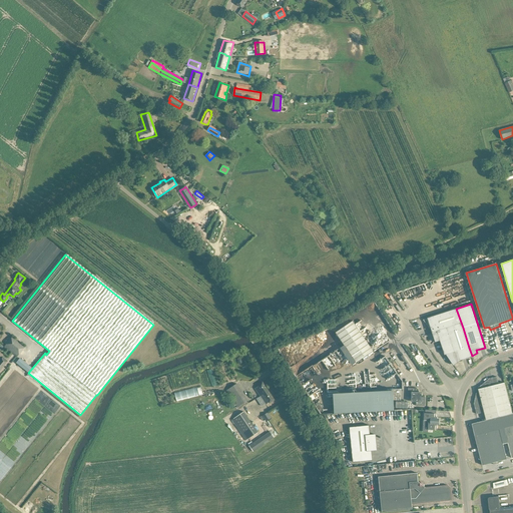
[(432,333),(461,324),(456,309),(427,318),(428,319),(424,320),(427,325),(429,324),(432,333)]
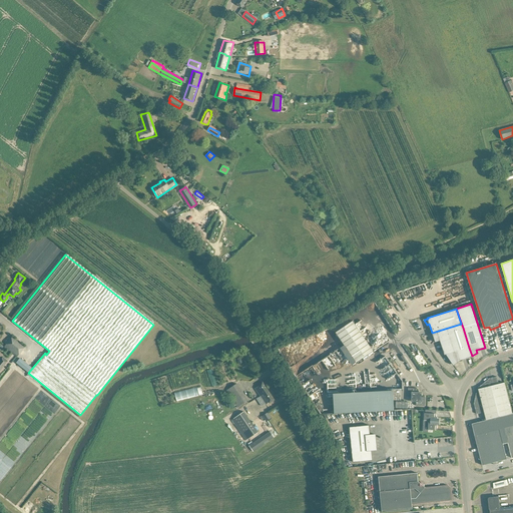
[(386,320),(379,324),(388,340),(395,336),(386,320)]
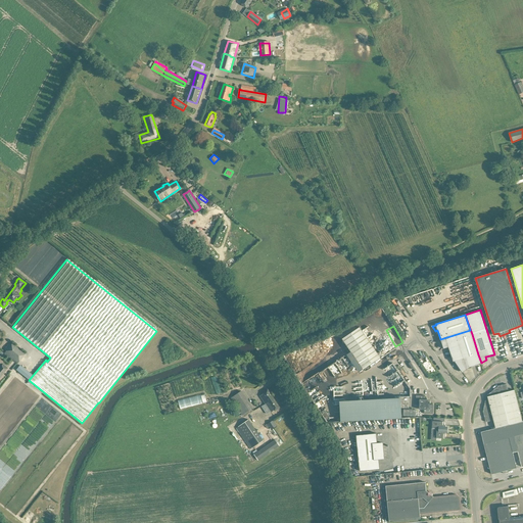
[(360,328),(342,339),(363,369),(380,358),(360,328)]
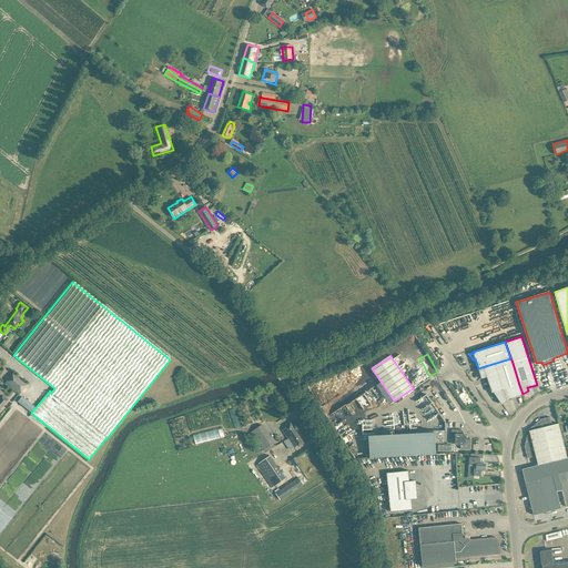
[(510,358),(478,368),(482,378),(487,377),(493,393),(494,393),(519,385),(513,363),(510,358)]
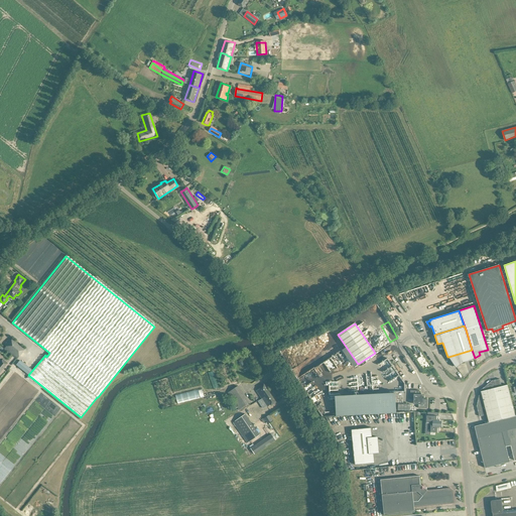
[(4,349),(8,352),(17,359),(24,350),(12,339),(11,340),(9,338),(4,345),(6,347),(4,349)]
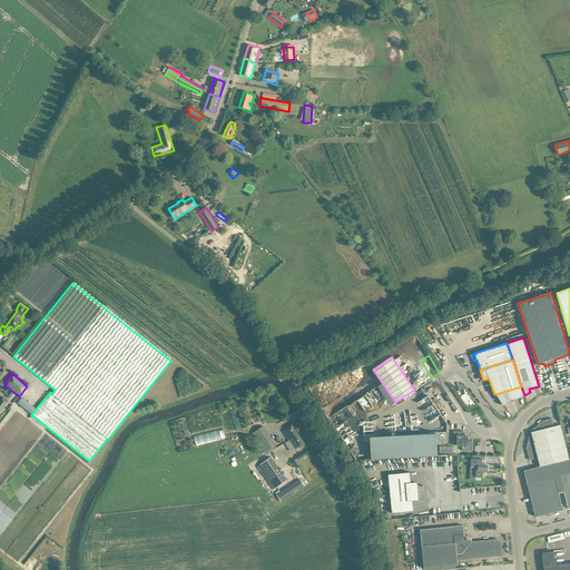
[(524,396),(524,395),(521,386),(495,394),(504,405),(509,402),(508,401),(510,401),(524,396)]
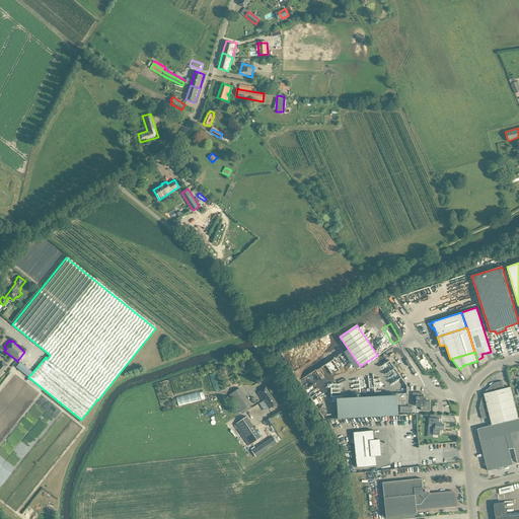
[(380,366),(389,360),(385,354),(376,360),(380,366)]
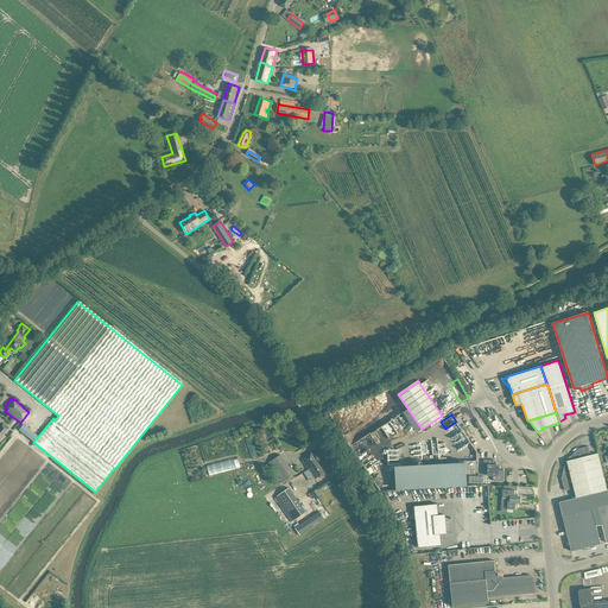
[(37,436),(23,424),(19,430),(33,441),(37,436)]
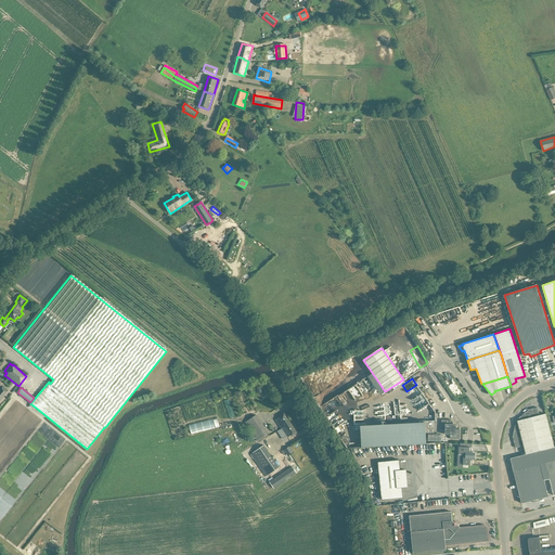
[(515,424),(513,437),(515,448),(524,446),(526,454),(554,447),(545,414),(540,415),(538,408),(529,410),(519,418),(519,421),(518,424),(515,424)]
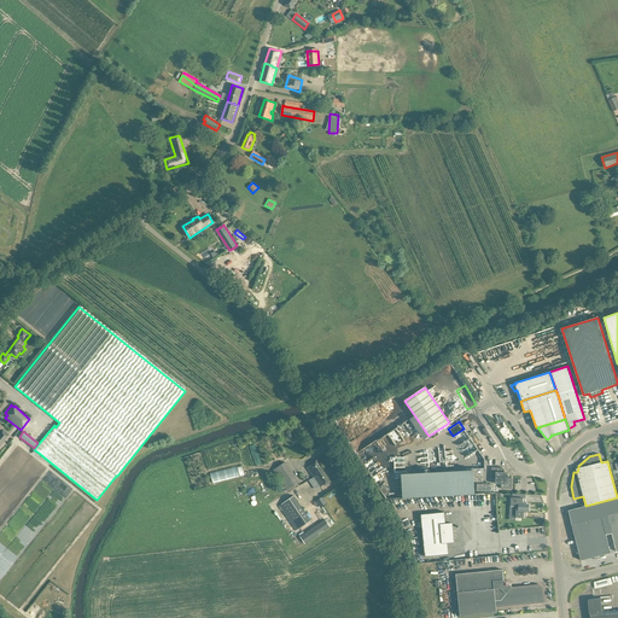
[(314,477),(324,471),(315,459),(310,462),(312,465),(307,467),(314,477)]
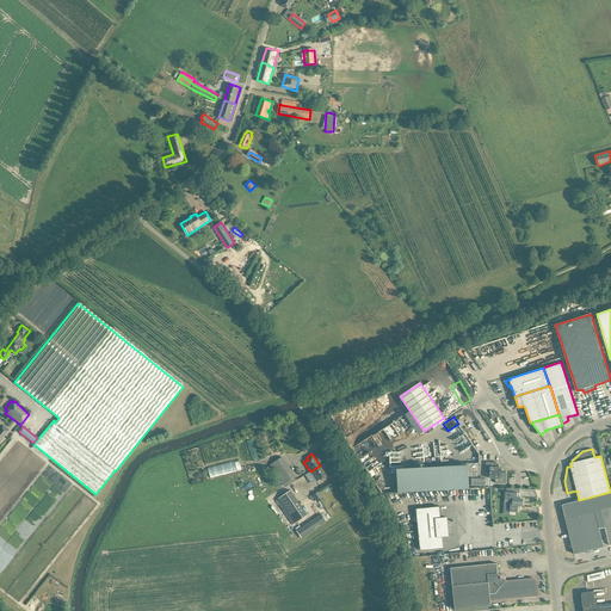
[(282,456),(270,464),(283,483),(295,476),(282,456)]
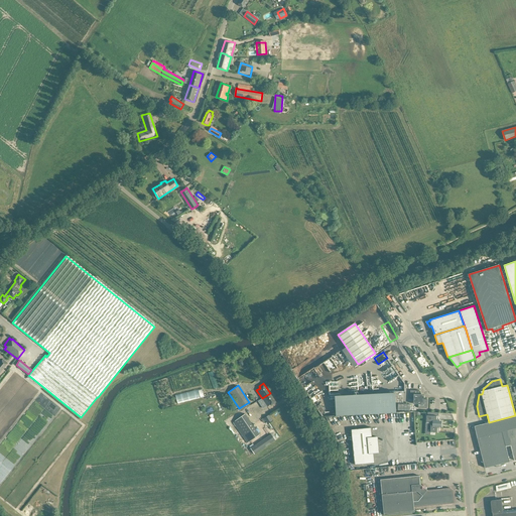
[(176,403),(204,397),(202,388),(175,394),(176,403)]
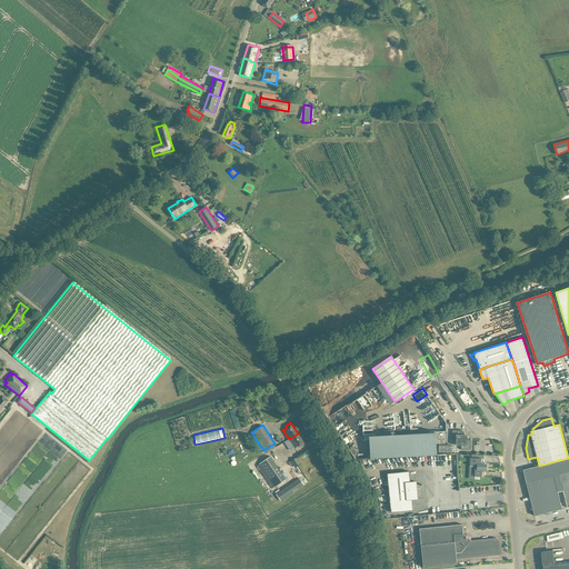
[(452,430),(452,440),(458,440),(457,445),(461,445),(461,450),(471,450),(471,440),(466,440),(467,436),(462,436),(462,430),(452,430)]
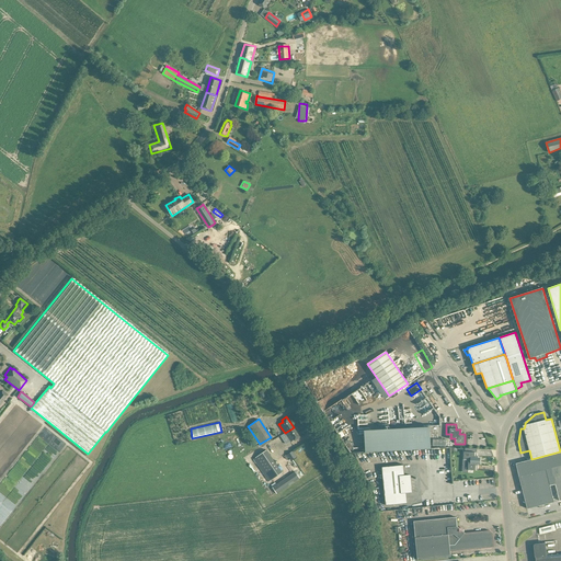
[(361,431),(362,453),(427,448),(425,426),(361,431)]
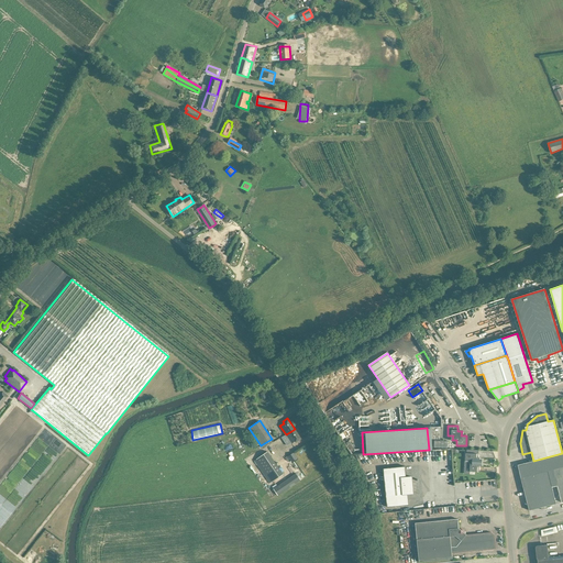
[(296,442),(301,439),(295,429),(286,434),(291,444),(296,441),(296,442)]
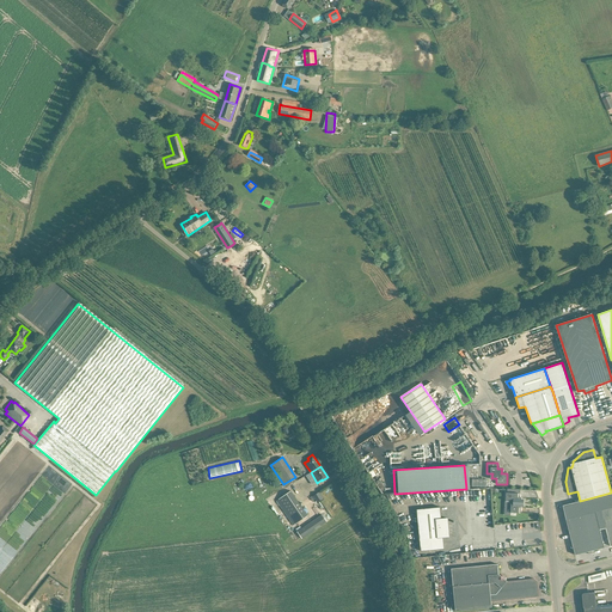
[(530,487),(530,472),(512,472),(512,489),(516,489),(516,487),(530,487)]
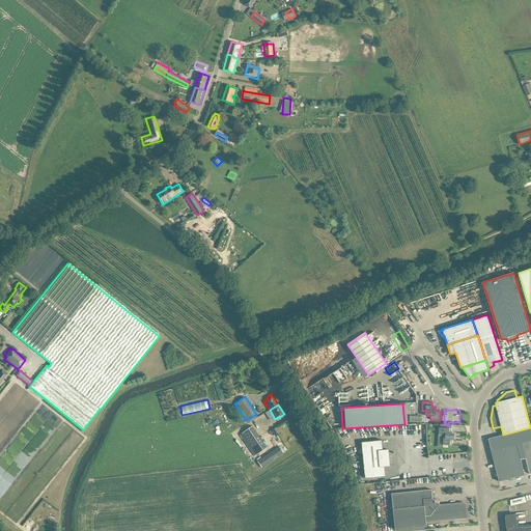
[(252,426),(242,432),(256,454),(267,448),(252,426)]
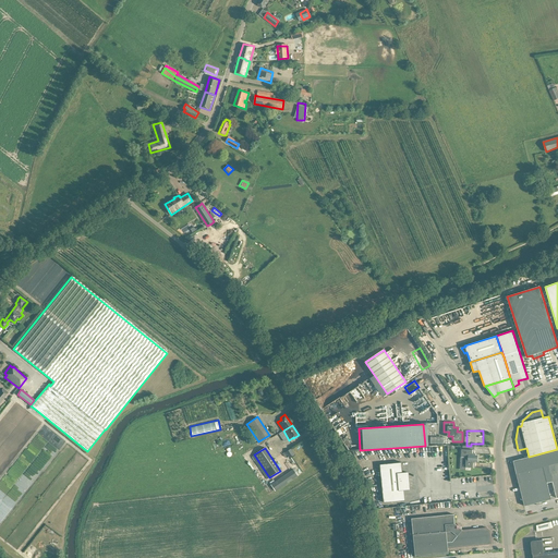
[(291,448),(286,452),(289,458),(294,455),(291,448)]
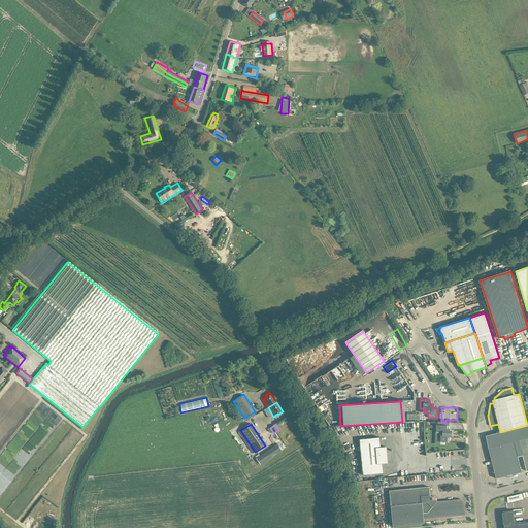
[(450,426),(437,425),(436,432),(441,433),(440,442),(450,442),(451,429),(450,429),(450,426)]
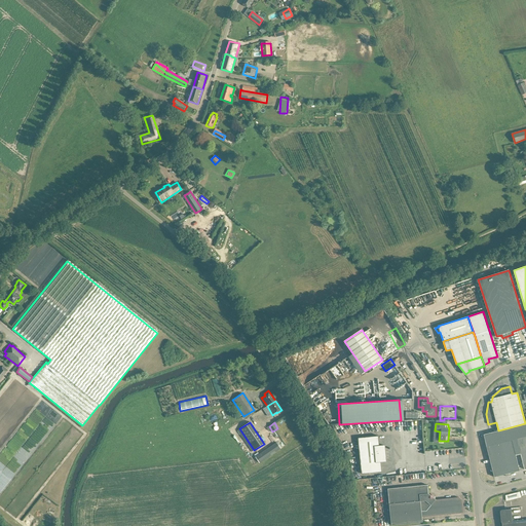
[(520,448),(525,470),(525,468),(525,423),(515,426),(520,448)]
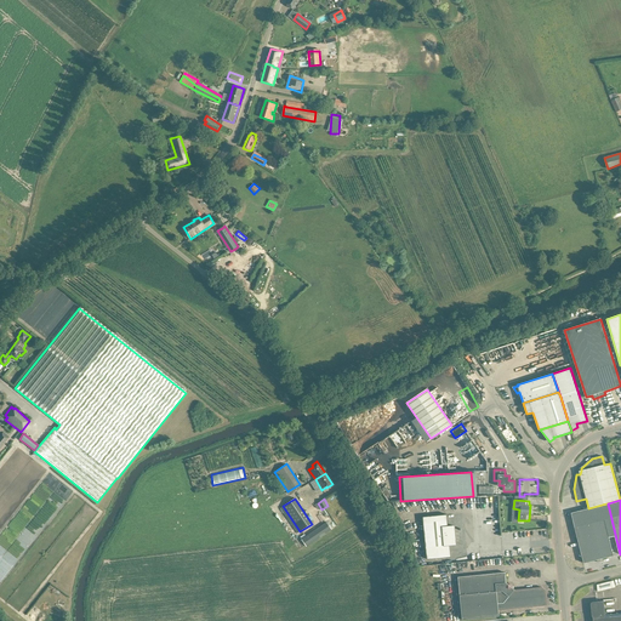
[(592,534),(614,529),(608,503),(586,510),(592,534)]
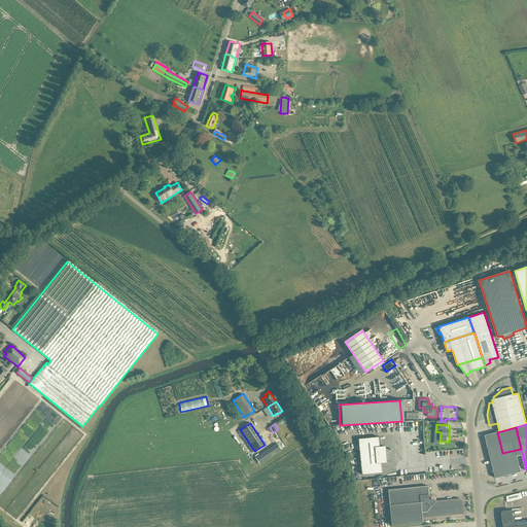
[(490,457),(502,453),(497,432),(485,435),(490,457)]
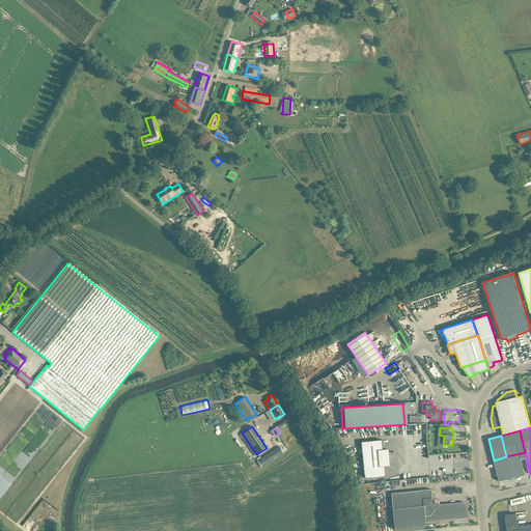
[(390,466),(388,450),(384,450),(383,440),(371,441),(371,437),(366,438),(367,442),(362,442),(365,478),(386,476),(385,466),(390,466)]
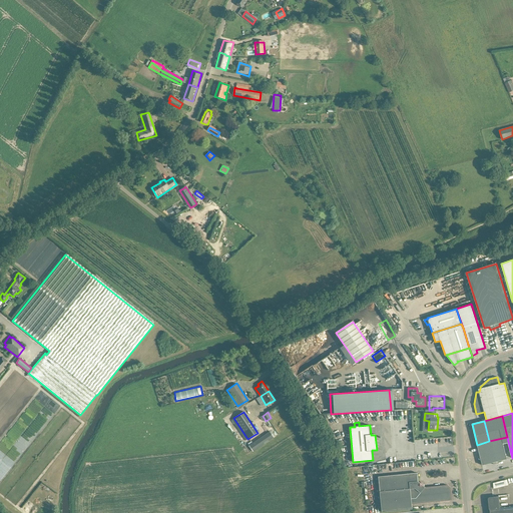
[(270,430),(248,445),(253,451),(274,437),(270,430)]
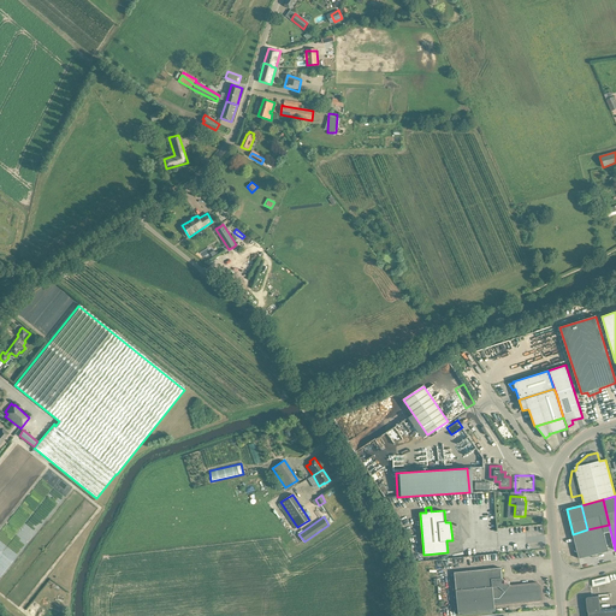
[(615,550),(609,525),(587,529),(593,555),(609,551),(604,533),(610,532),(615,550)]
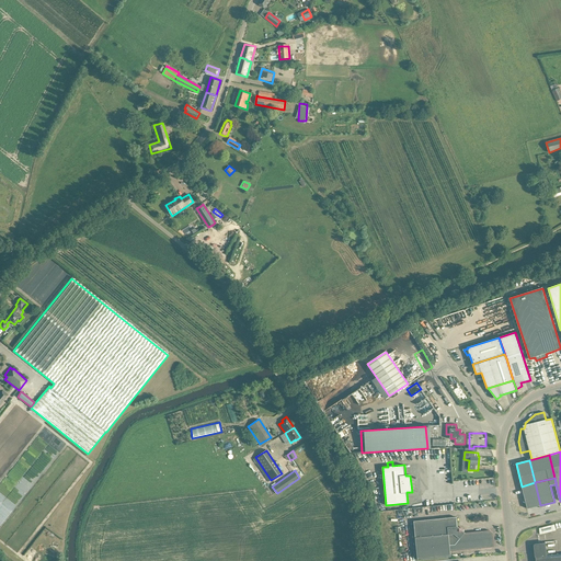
[(527,508),(540,505),(535,482),(522,487),(527,508)]
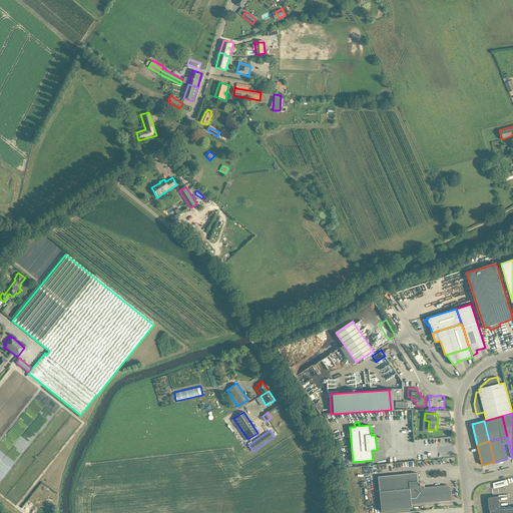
[(417,473),(379,477),(382,512),(412,509),(412,504),(452,500),(451,487),(448,485),(425,487),(423,485),(423,484),(422,483),(420,483),(418,481),(417,473)]
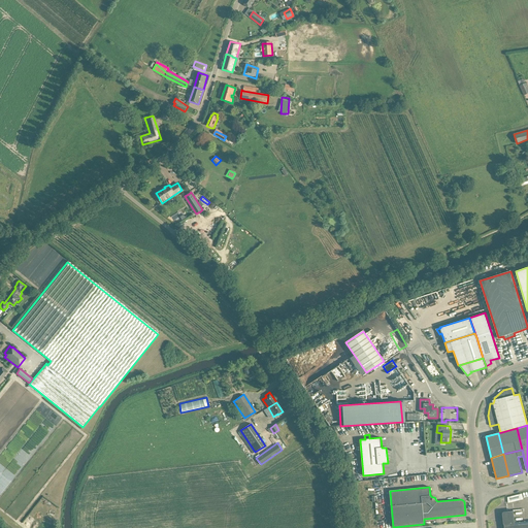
[(522,494),(507,497),(508,502),(510,502),(523,499),(522,494)]
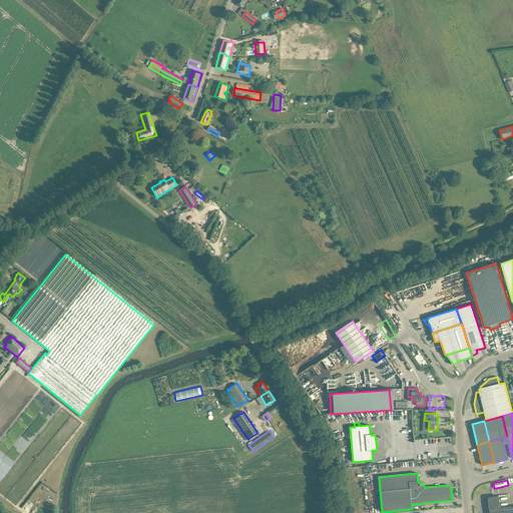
[(512,512),(512,506),(500,508),(499,496),(490,497),(491,498),(489,498),(490,509),(490,512),(512,512)]
